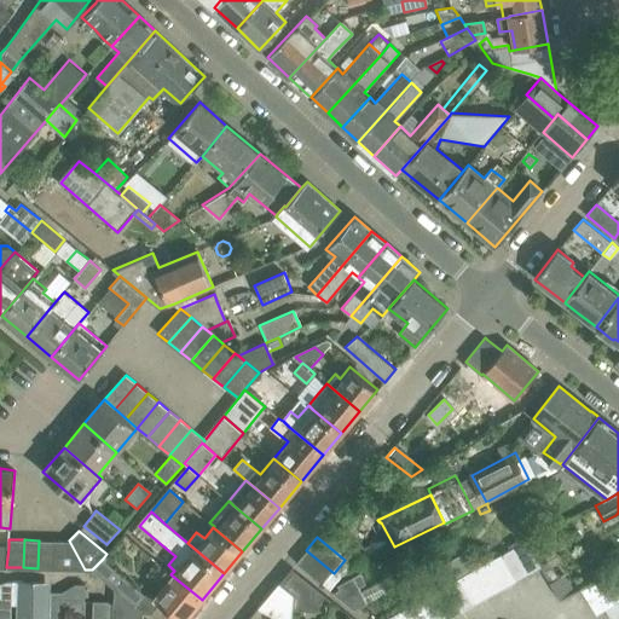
[(38,568),(52,568),(53,541),(39,541),(38,568)]
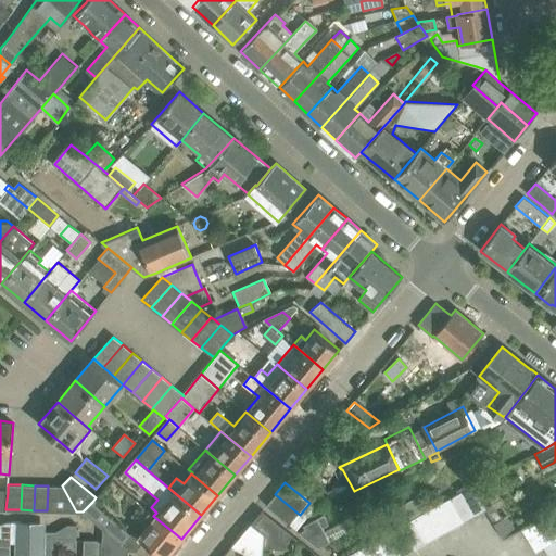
[(62,485),(48,485),(47,510),(76,512),(62,485)]
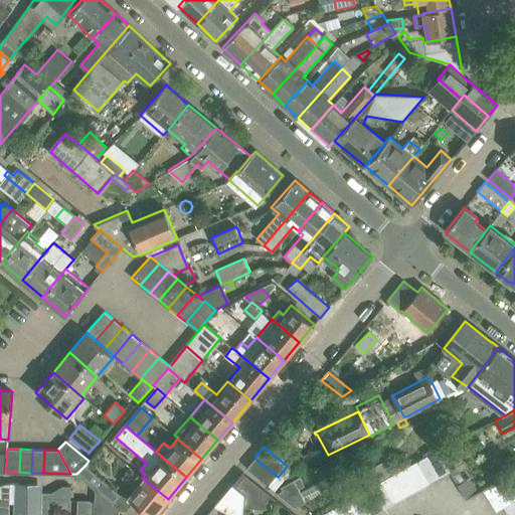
[(437,450),(426,456),(439,478),(451,472),(437,450)]
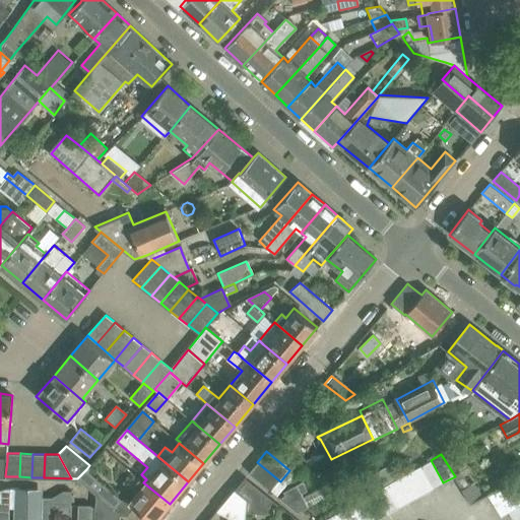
[(432,489),(443,482),(431,460),(419,466),(432,489)]
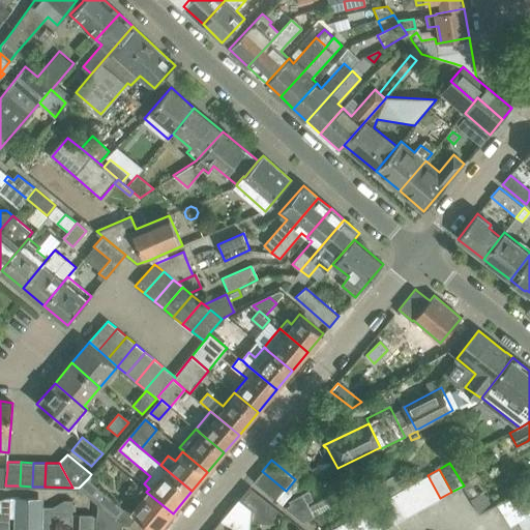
[(286,491),(262,471),(254,481),(276,501),(286,491)]
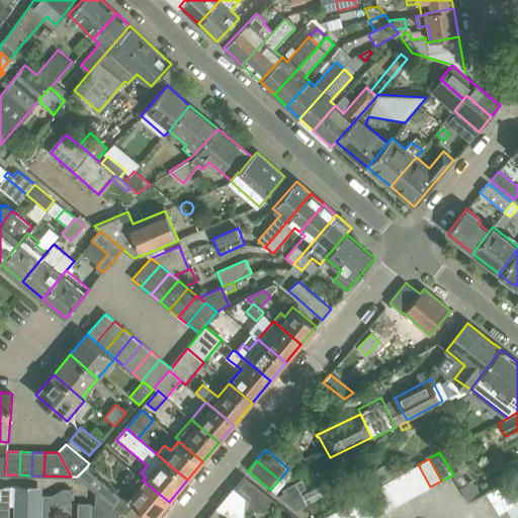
[(420,493),(430,487),(418,464),(407,470),(420,493)]
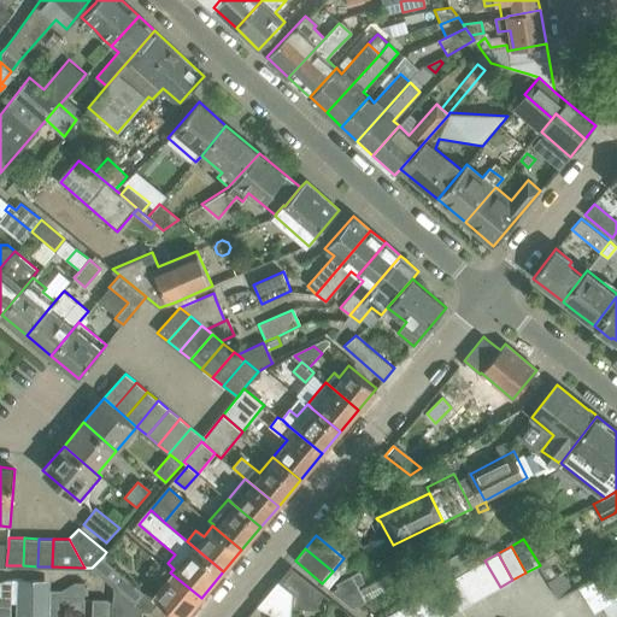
[(146,592),(103,557),(92,568),(113,586),(113,588),(134,605),(146,592)]
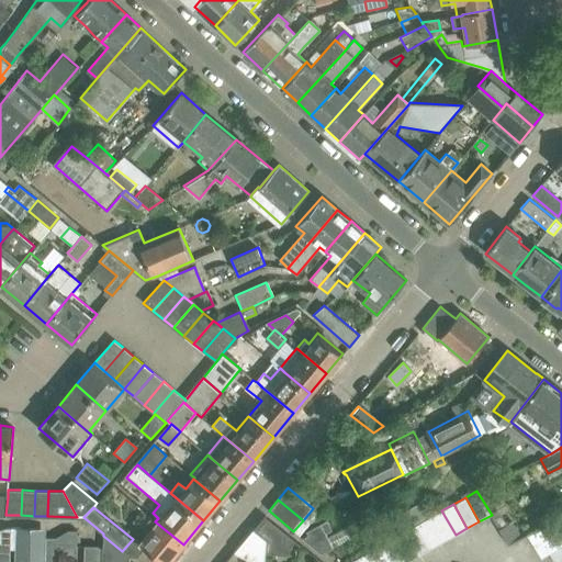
[(138,541),(145,547),(163,561),(168,561),(183,544),(155,521),(141,509),(132,520),(146,531),(138,541)]
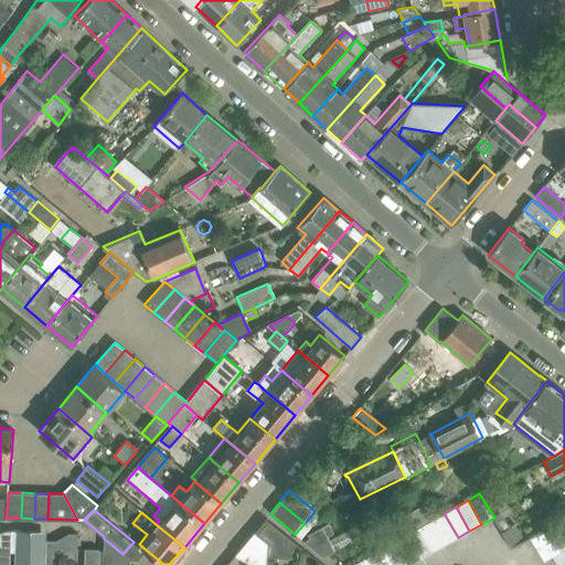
[(445,545),(458,537),(444,513),(432,521),(445,545)]
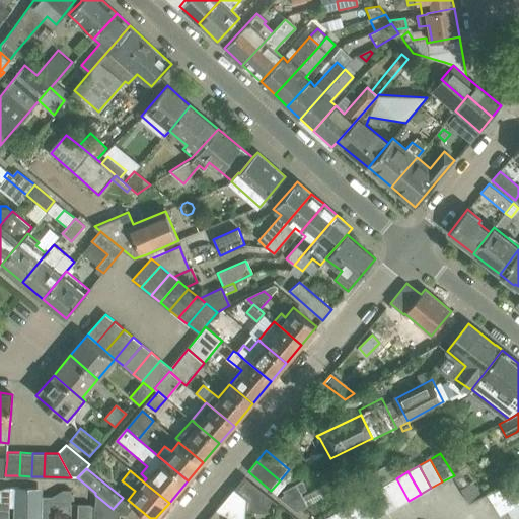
[(272,500),(244,476),(233,489),(246,499),(244,512),(265,514),(272,500)]
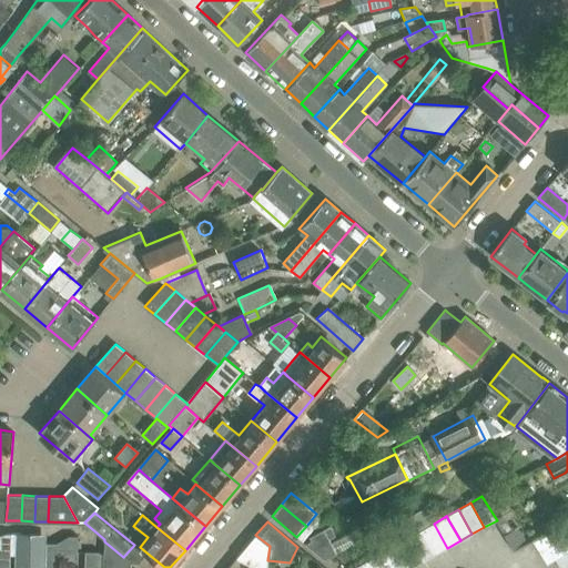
[(447,548),(434,524),(423,529),(436,554),(447,548)]
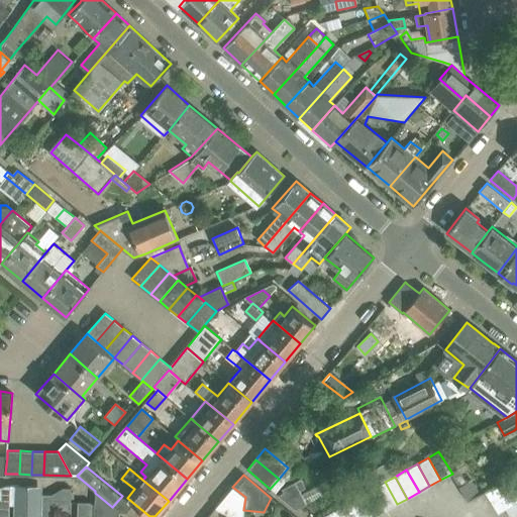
[(484,492),(492,503),(516,488),(510,480),(509,479),(484,492)]
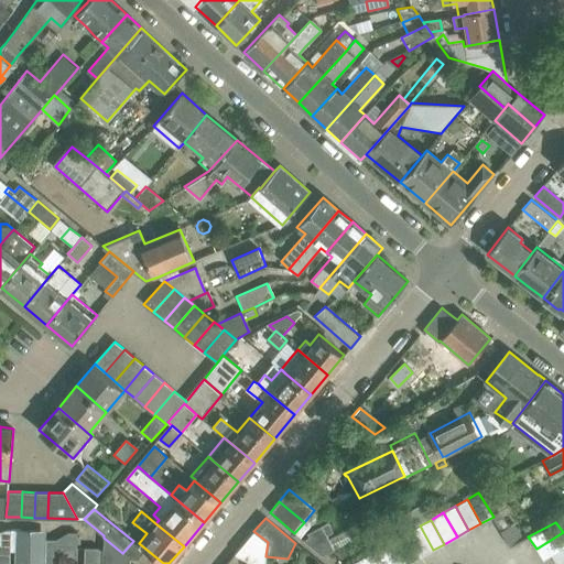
[(513,524),(501,530),(511,545),(522,539),(513,524)]
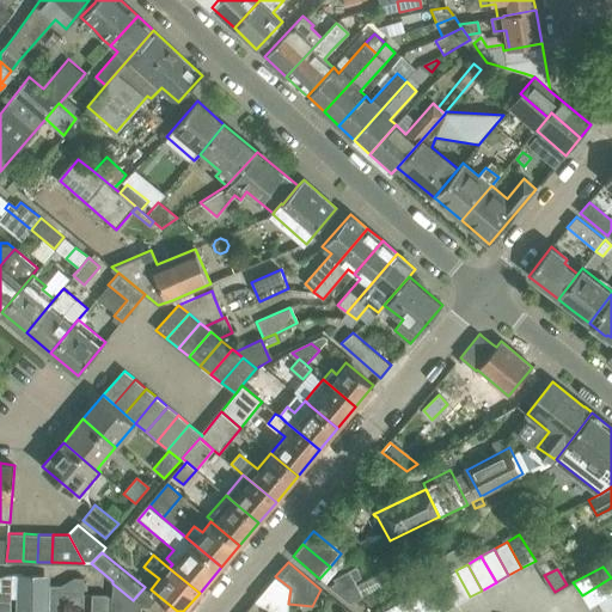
[(363,597),(355,581),(349,570),(334,579),(336,582),(330,586),(350,603),(363,597)]
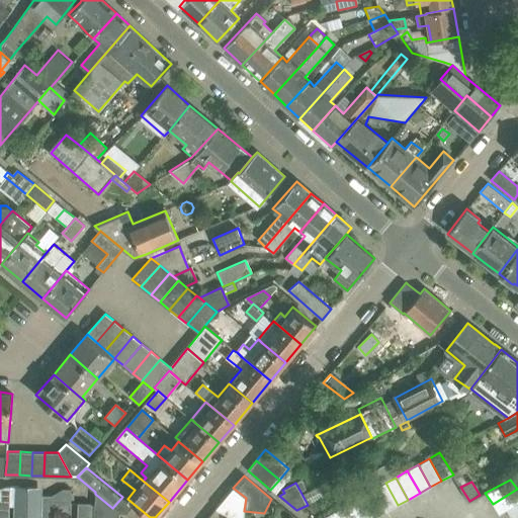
[(386,512),(398,505),(385,483),(374,489),(386,512)]
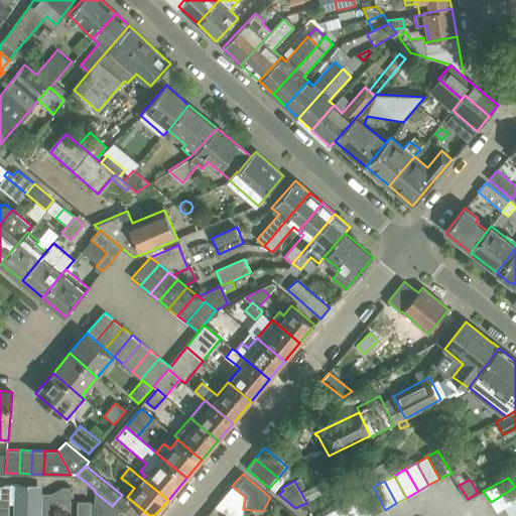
[(0,515),(9,515),(10,504),(13,504),(14,484),(6,484),(0,486),(0,515)]
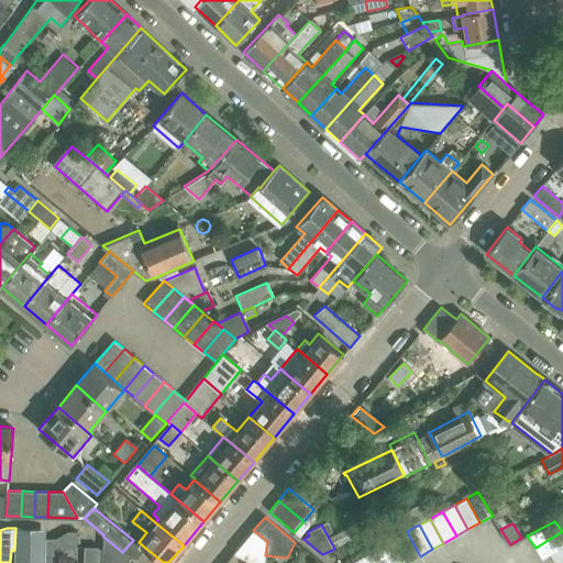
[(15,528),(14,550),(15,550),(14,562),(44,562),(44,556),(46,556),(46,538),(45,538),(45,529),(15,528)]
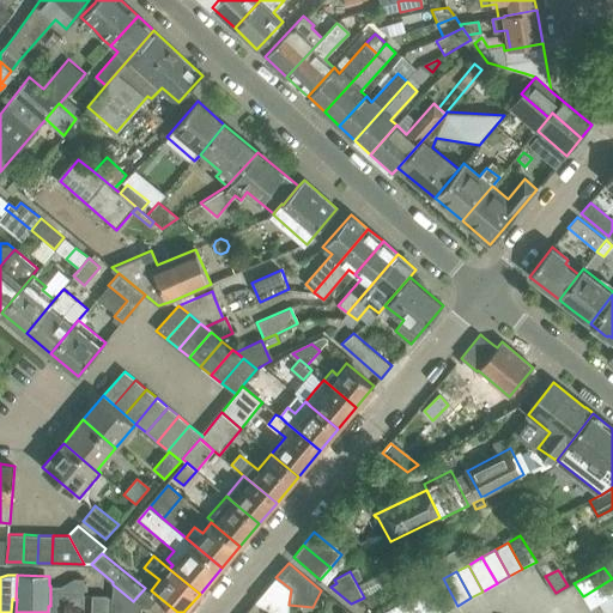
[(275,577),(262,594),(281,611),(289,612),(289,605),(291,589),(275,577)]
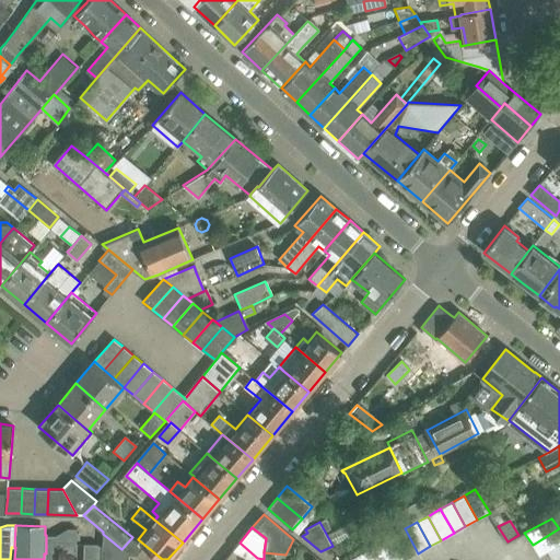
[(533,545),(539,556),(559,543),(559,527),(559,528),(533,545)]
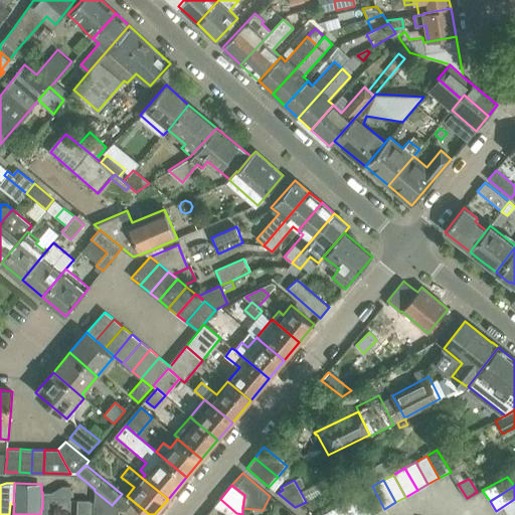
[(52,492),(42,492),(42,509),(70,510),(70,500),(70,486),(62,486),(52,492)]
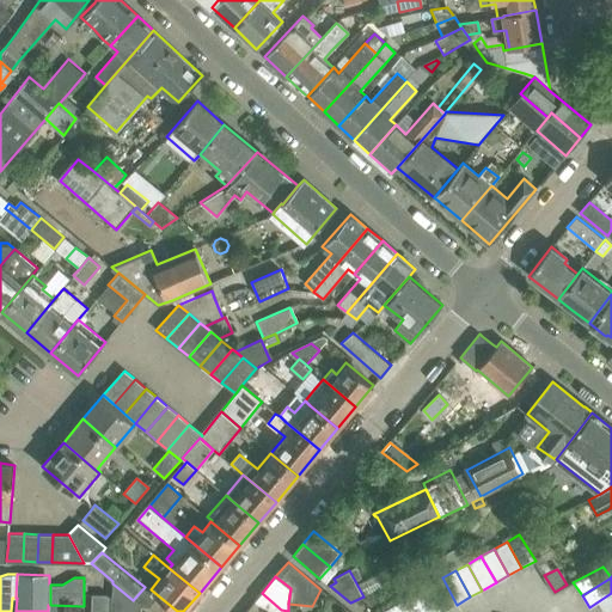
[(444,611),(457,605),(442,577),(429,585),(444,611)]
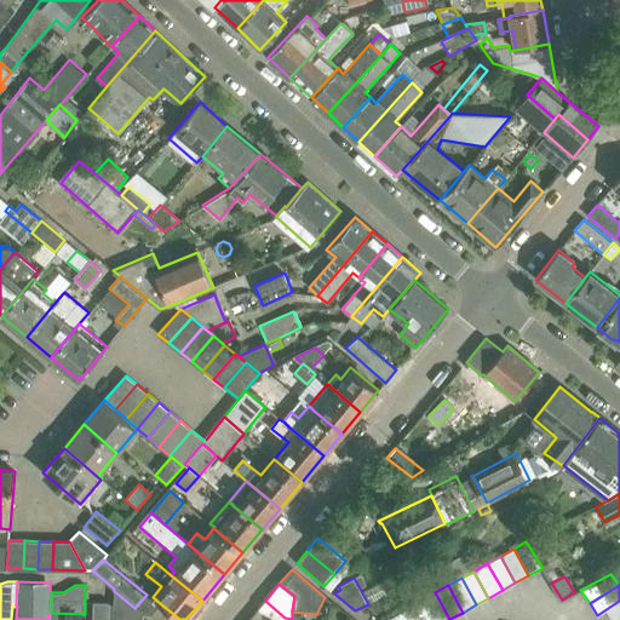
[(114,606),(113,619),(143,619),(143,614),(149,614),(160,603),(153,597),(148,593),(147,596),(147,595),(135,608),(114,591),(114,606)]
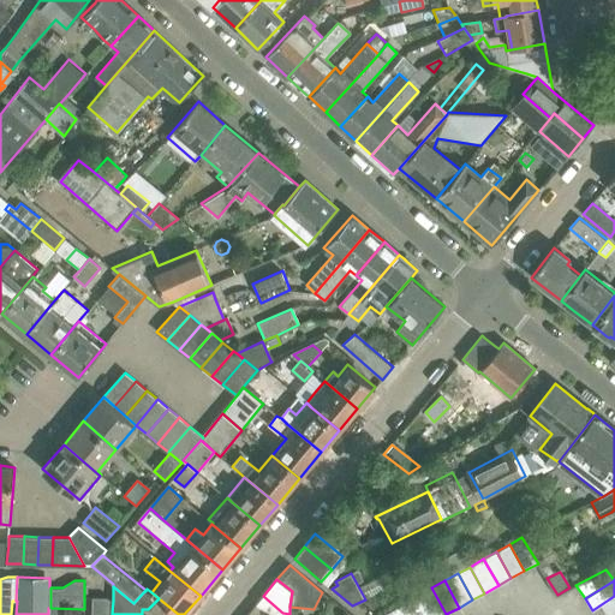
[(429,614),(445,614),(446,614),(431,587),(418,595),(429,614)]
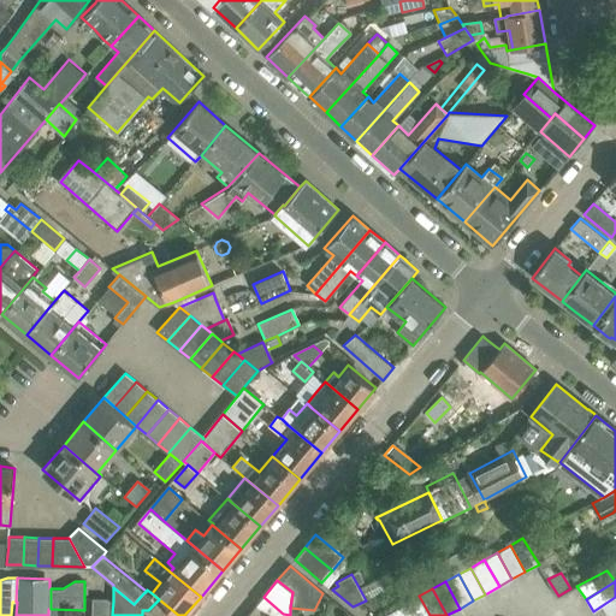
[(430,615),(419,596),(416,597),(418,598),(406,604),(413,615),(430,615)]
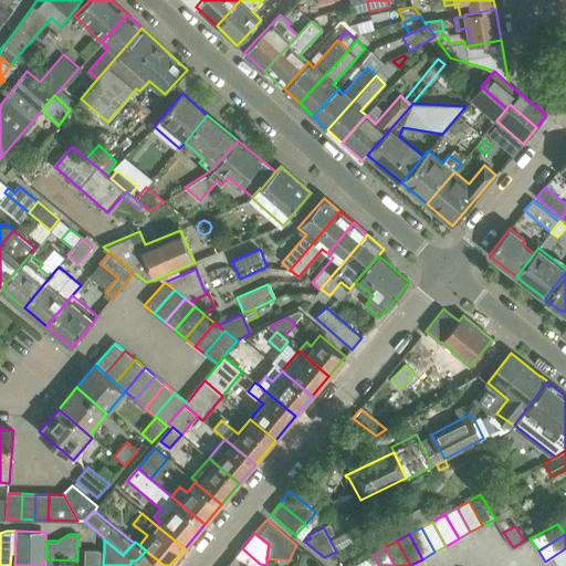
[(558,565),(563,565),(565,564),(565,548),(545,562),(553,557),(558,565)]
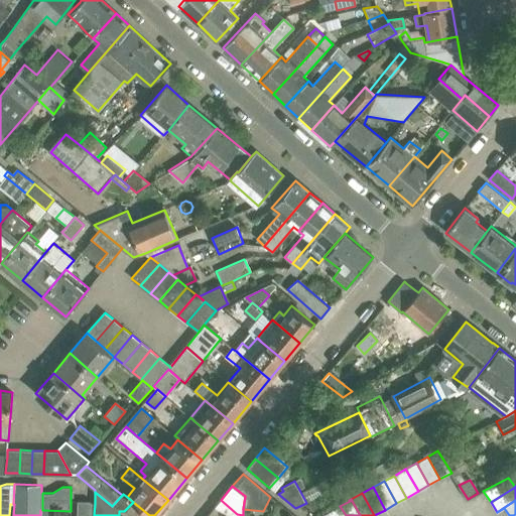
[(78,501),(77,515),(94,515),(95,504),(91,501),(78,501)]
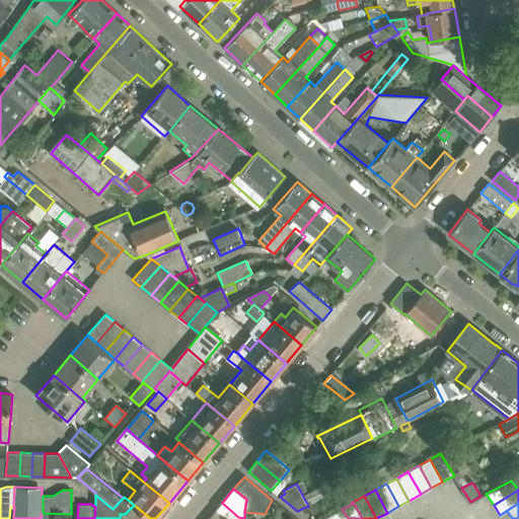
[(130,518),(150,518),(134,505),(125,514),(130,518)]
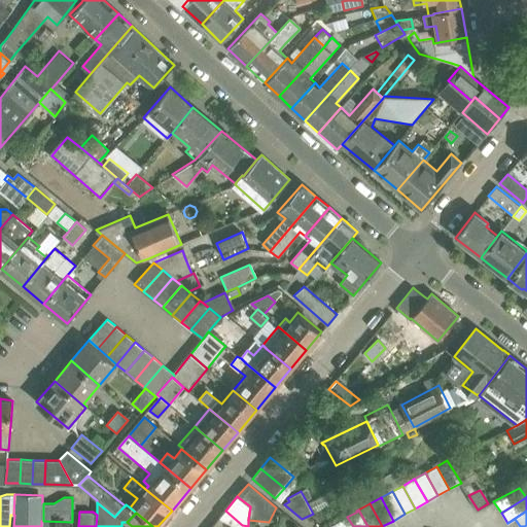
[(222,526),(223,520),(219,517),(211,526),(222,526)]
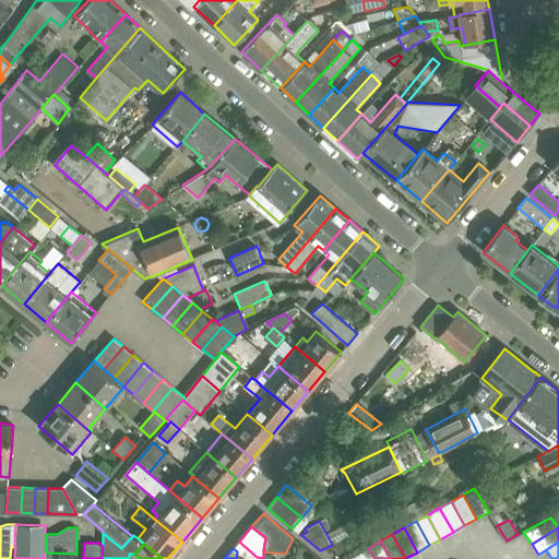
[(375,558),(368,548),(348,558),(375,558)]
